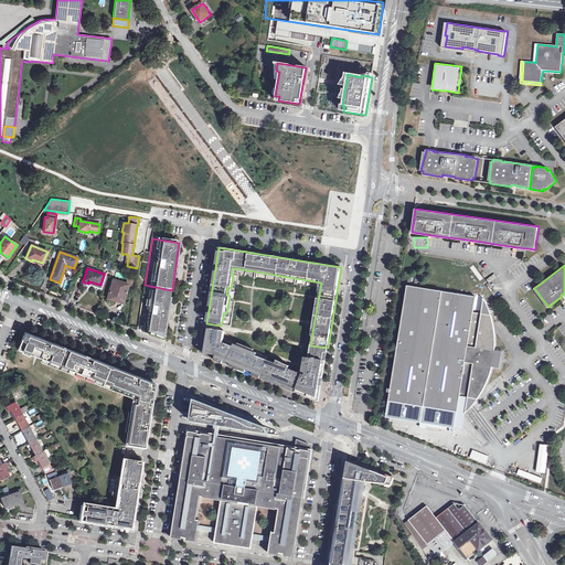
[(114,297),(124,299),(128,285),(113,280),(107,299),(113,300),(114,297)]
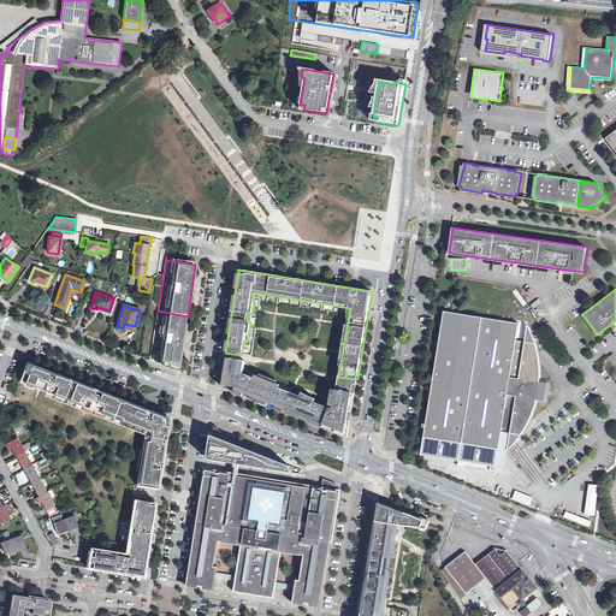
[(149,360),(178,372),(188,317),(158,311),(149,360)]
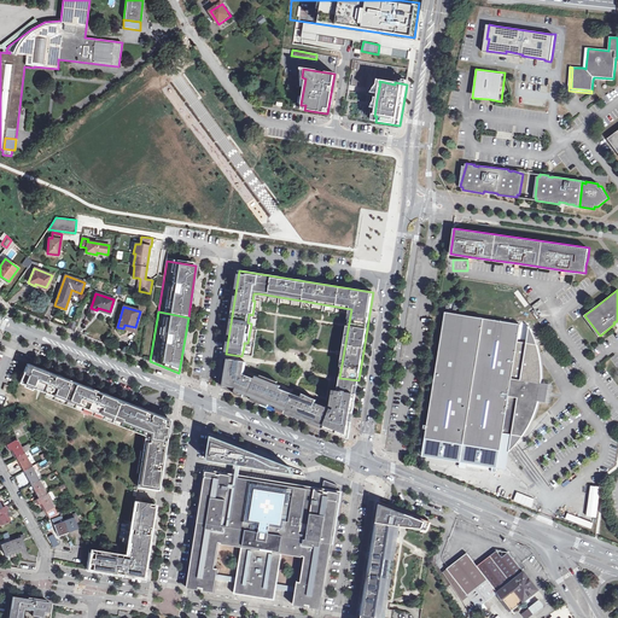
[(425,439),(500,452),(501,448),(503,433),(508,435),(512,435),(523,437),(525,433),(528,429),(530,425),(532,421),(534,417),(536,413),(537,408),(538,404),(538,402),(542,384),(542,379),(542,374),(542,369),(542,365),(541,361),(540,351),(538,348),(537,345),(528,343),(518,342),(519,333),(520,325),(445,313),(425,439)]
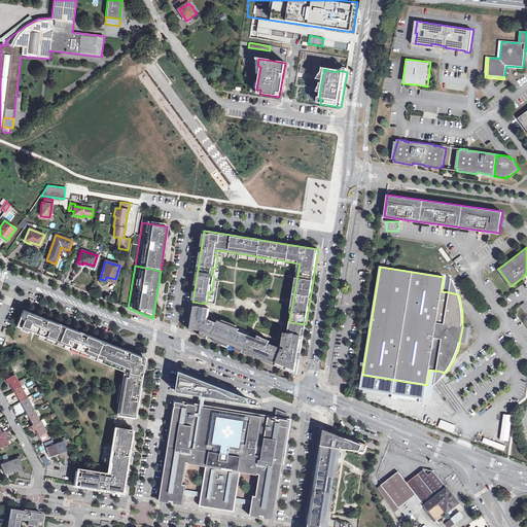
[(452,278),(450,292),(458,294),(452,278)]
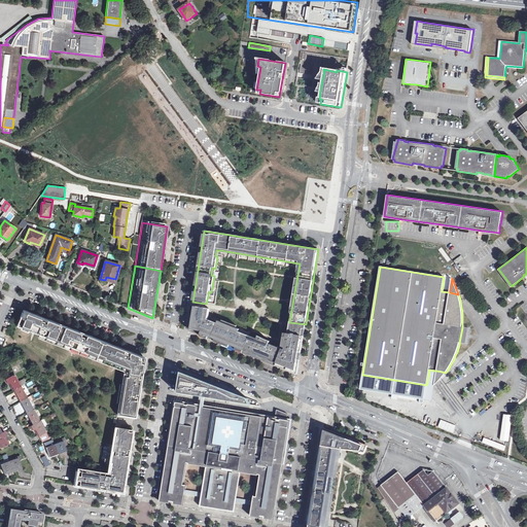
[(191,307),(188,329),(200,331),(204,332),(204,330),(211,334),(209,338),(213,340),(212,341),(297,375),(306,324),(289,322),(286,336),(282,335),(280,349),(283,350),(282,352),(267,346),(269,343),(265,342),(264,344),(233,331),(219,325),(214,323),(214,322),(214,321),(213,320),(211,321),(210,322),(206,320),(207,318),(206,314),(204,311),(202,309),(199,308),(191,307)]
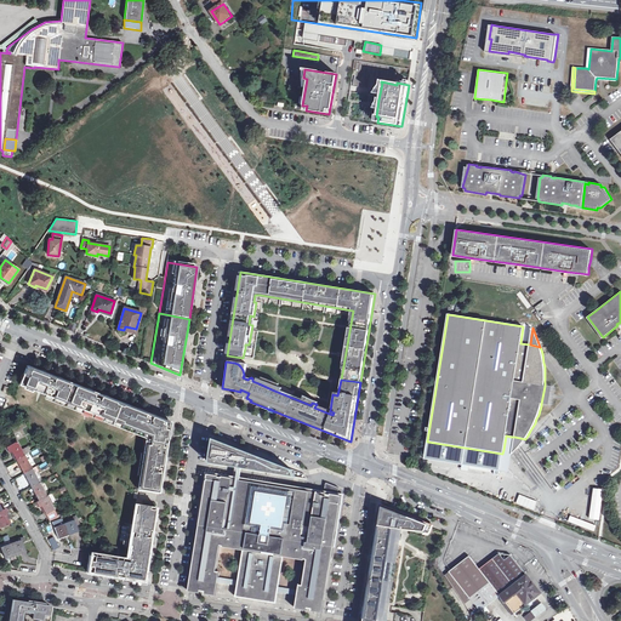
[(148,436),(138,490),(158,493),(169,422),(27,366),(20,385),(148,436)]
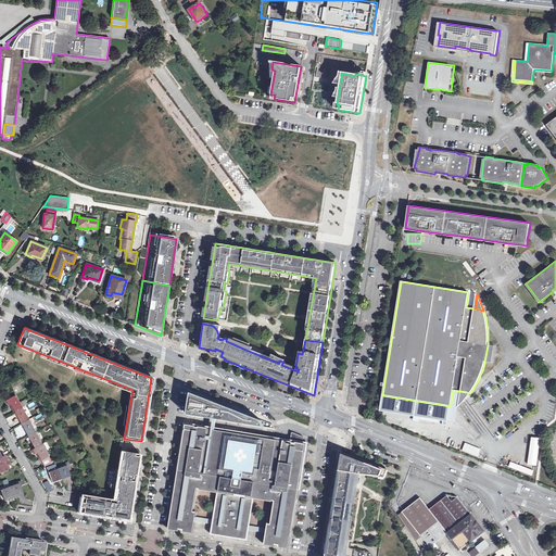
[(234,339),(231,343),(245,350),(248,345),(234,339)]
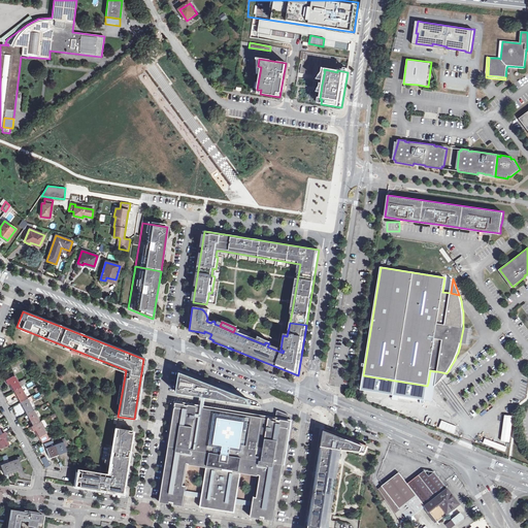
[(469,329),(463,328),(460,343),(467,344),(468,337),(469,329)]
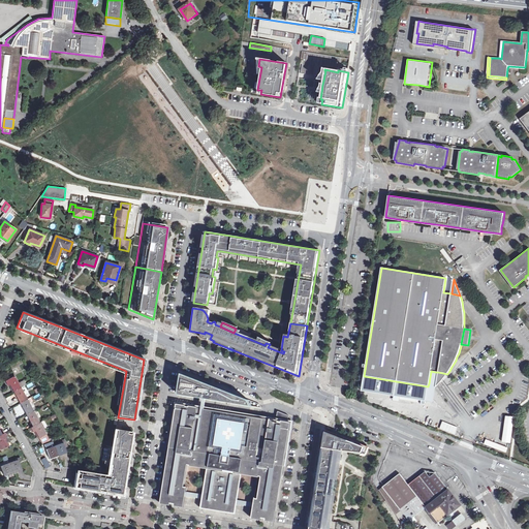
[(205,334),(200,333),(199,335),(207,338),(206,339),(213,342),(214,341),(210,339),(212,335),(205,332),(205,334)]
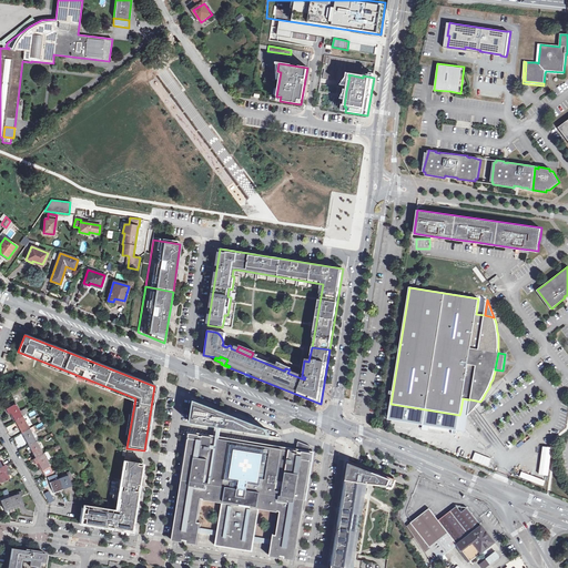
[(470,399),(468,416),(474,408),(480,402),(470,399)]
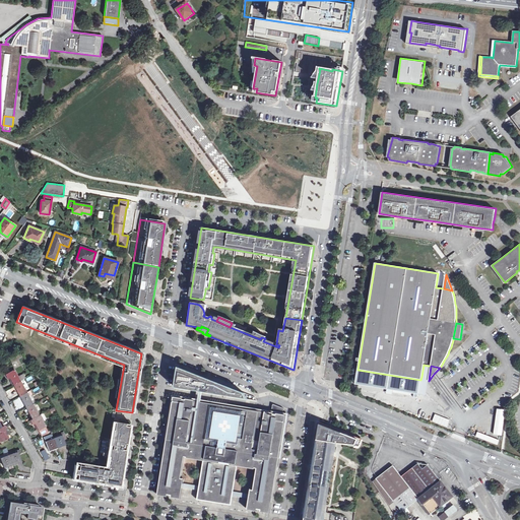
[(274,404),(179,367),(164,462),(169,463),(165,491),(159,490),(158,493),(271,511),(271,508),(266,507),(270,479),(276,480),(287,409),(274,404)]
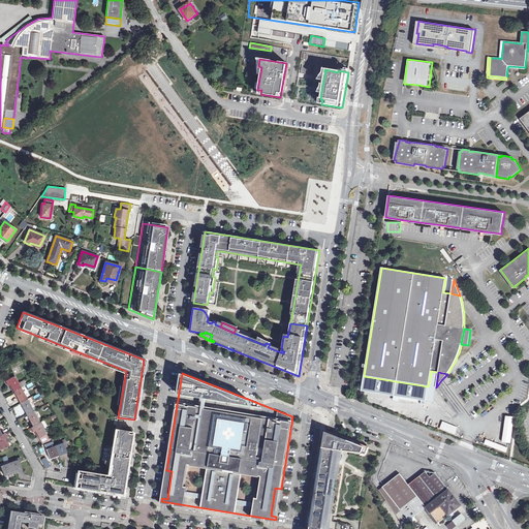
[(9,384),(13,392),(21,387),(26,384),(24,380),(19,383),(14,376),(5,381),(7,385),(9,384)]
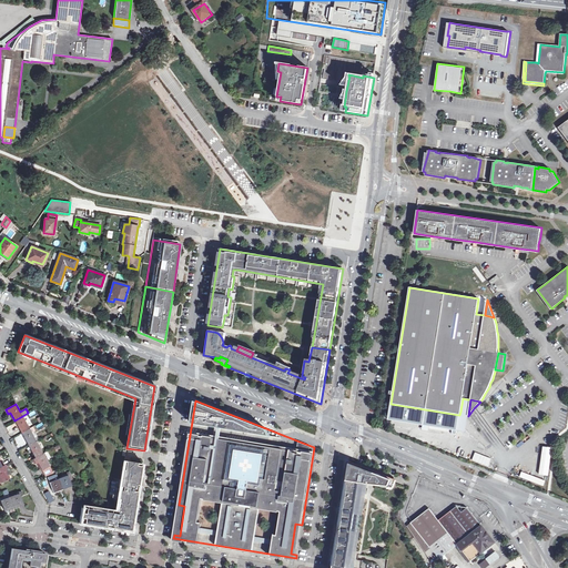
[(14,421),(21,433),(29,428),(22,416),(14,421)]
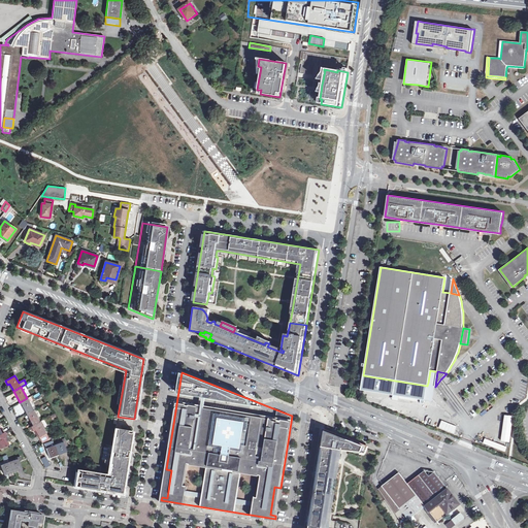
[(22,406),(26,414),(34,409),(36,408),(34,405),(34,404),(32,400),(29,402),(27,398),(20,402),(21,403),(19,404),(21,407),(22,406)]
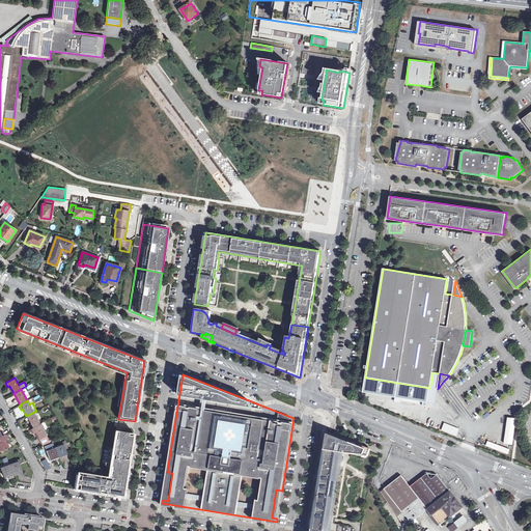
[(29,421),(32,427),(40,423),(34,412),(26,416),(27,417),(25,418),(27,422),(29,421)]
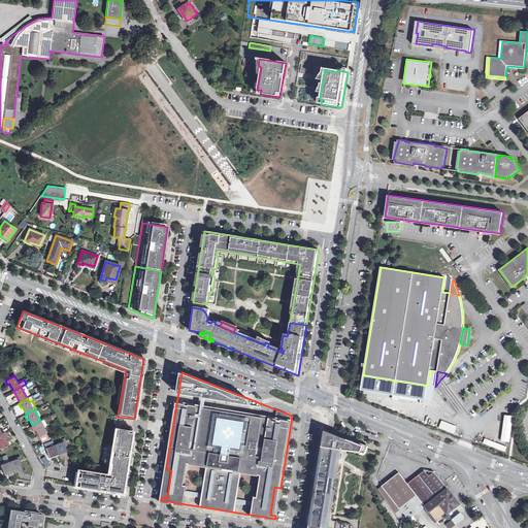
[(504,420),(512,423),(516,411),(507,409),(504,420)]
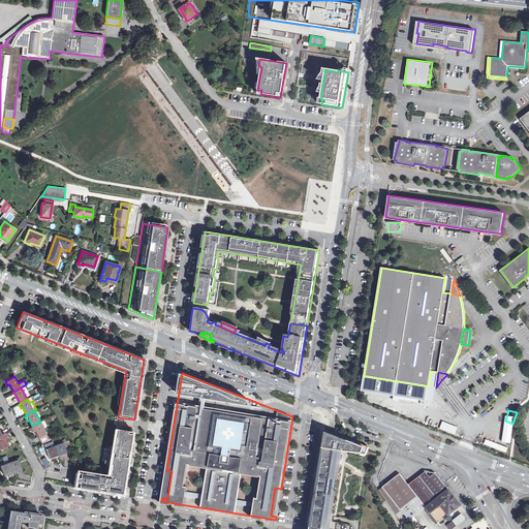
[(40,422),(32,426),(31,427),(33,432),(35,431),(39,438),(47,434),(40,422)]
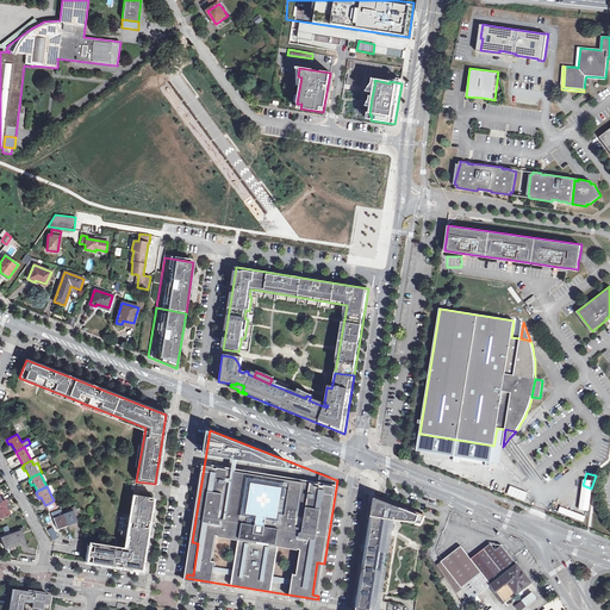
[(124,541),(147,545),(154,499),(131,496),(124,541)]
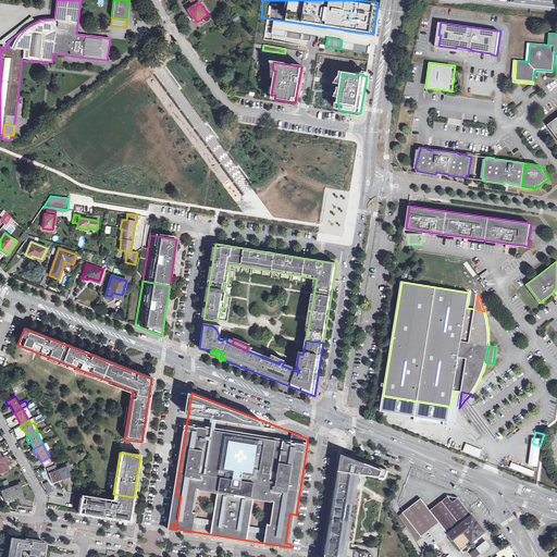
[(338,556),(339,556),(330,554),(345,457),(385,472),(388,473),(390,471),(343,453),(324,556),(338,556)]
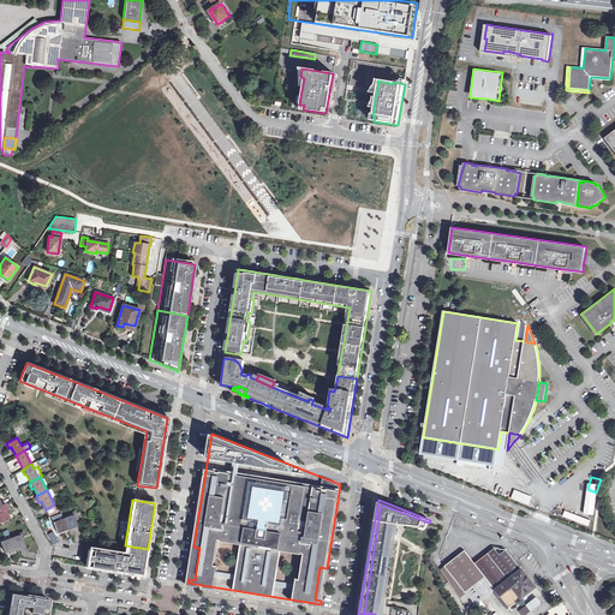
[(58,512),(54,505),(46,509),(49,515),(58,512)]
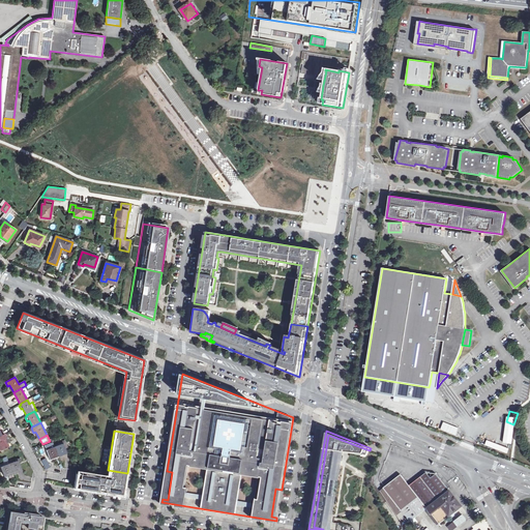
[(366,449),(328,435),(314,527),(323,529),(326,509),(329,509),(339,450),(364,454),(366,449)]
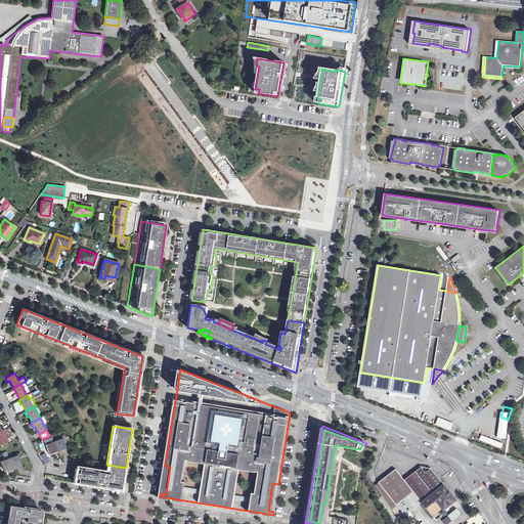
[(66,448),(63,442),(61,437),(53,440),(57,451),(66,448)]
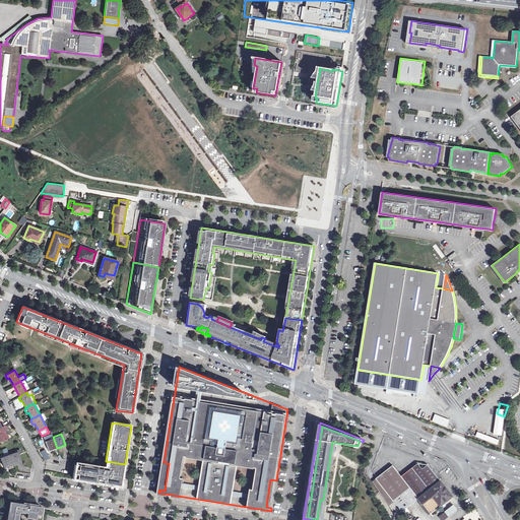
[(57,448),(53,437),(45,440),(49,451),(57,448)]
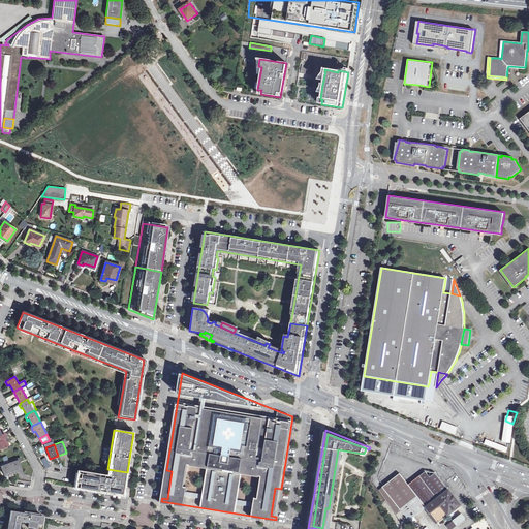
[(17,461),(9,463),(12,473),(21,469),(19,462),(22,461),(20,458),(16,459),(17,461)]
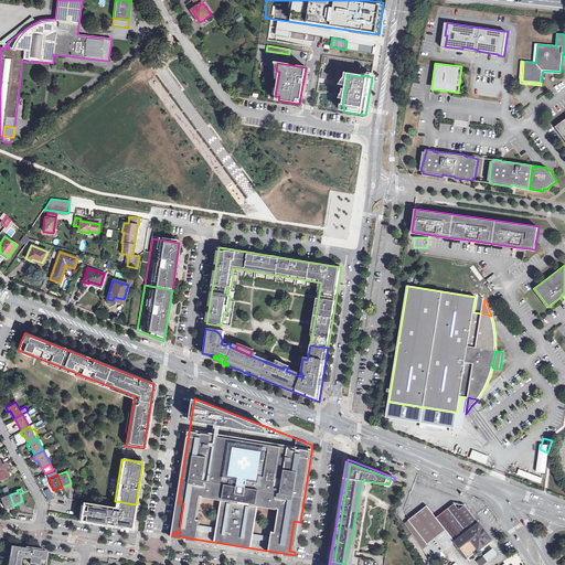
[(4,508),(13,505),(10,494),(1,498),(4,508)]
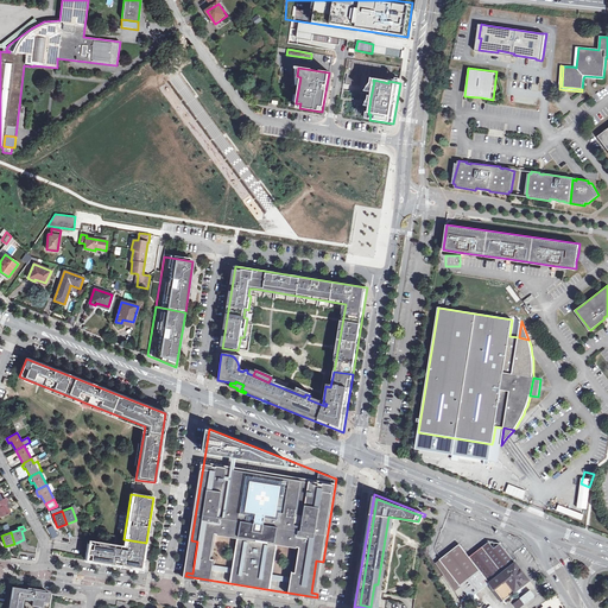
[(146,543),(124,539),(121,546),(88,542),(84,561),(140,569),(146,543)]
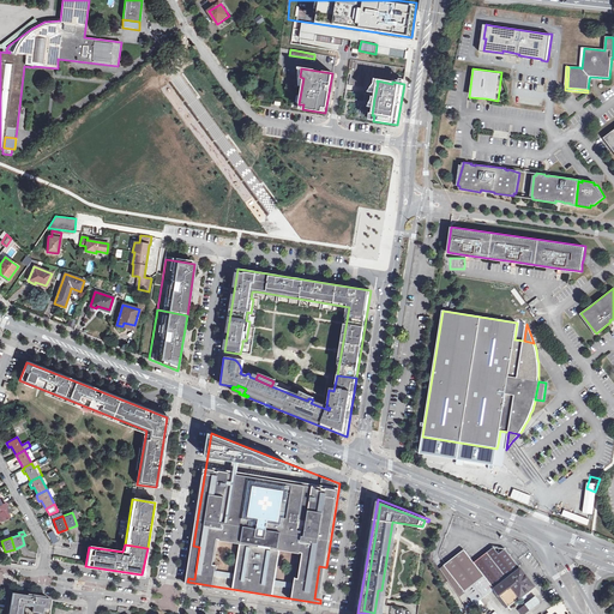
[(199,547),(193,546),(188,578),(194,579),(199,547)]
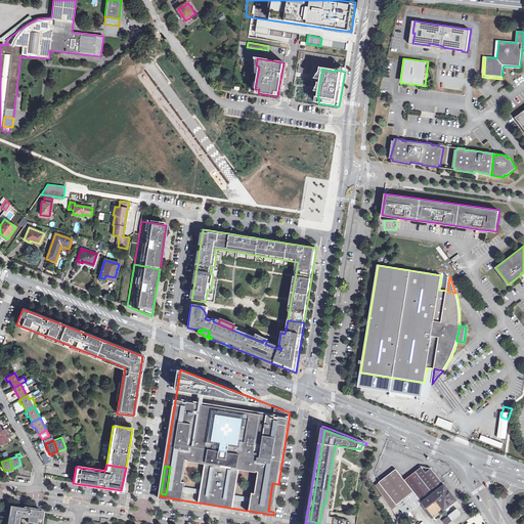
[(406,515),(423,501),(444,485),(432,469),(427,473),(422,467),(405,480),(396,469),(376,484),(399,518),(405,514),(406,515)]
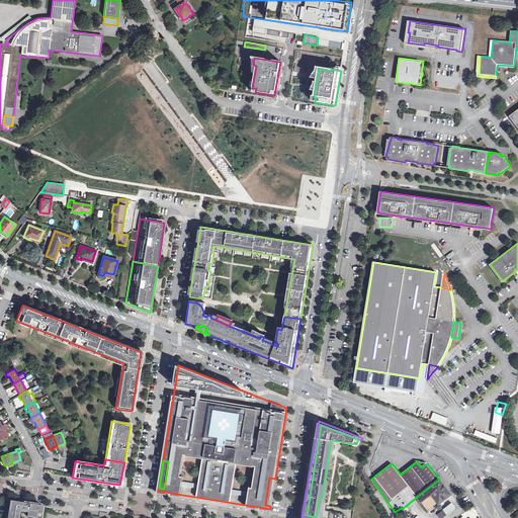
[(275,479),(269,478),(265,505),(270,506),(275,479)]
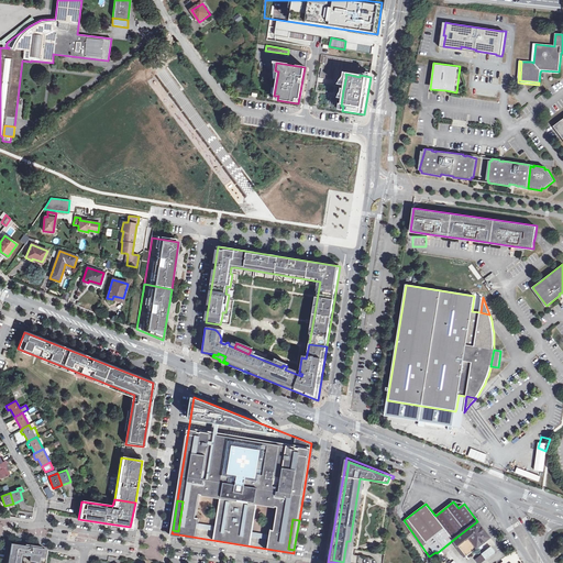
[(490,538),(477,521),(454,539),(467,556),(490,538)]
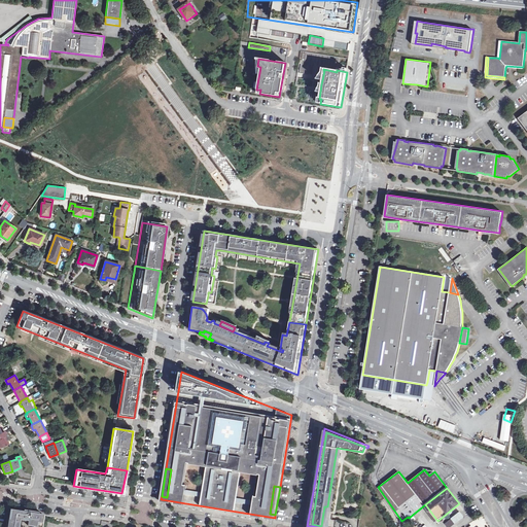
[(460,512),(452,519),(455,524),(464,517),(460,512)]
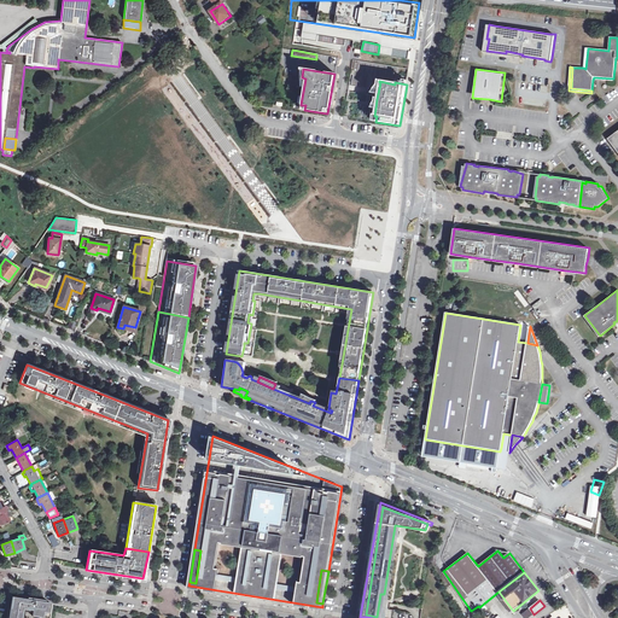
[(51,617),(53,607),(16,601),(16,604),(15,604),(13,612),(11,612),(10,617),(23,617),(24,611),(36,612),(35,617),(51,617)]
